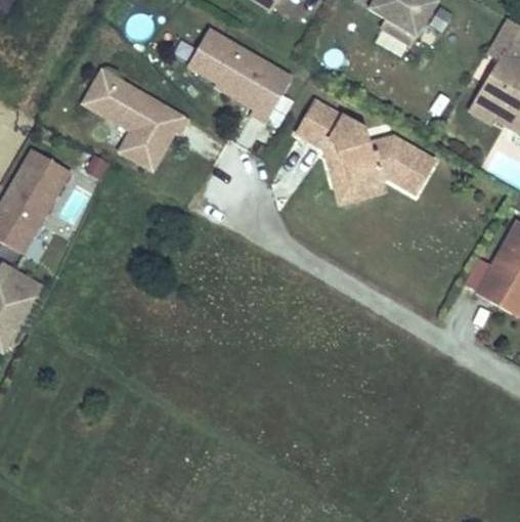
[(355,0),(387,17),(418,36),(438,0),(355,0)]
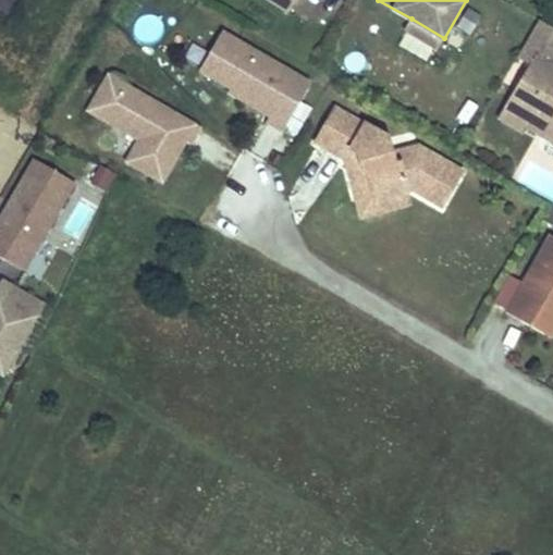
[(444,38),(412,19),(406,28),(439,48),(444,38)]
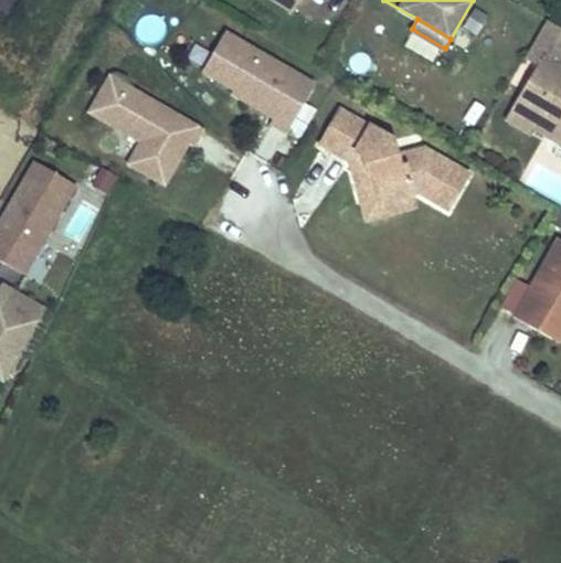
[(540,68),(515,109),(536,121),(538,117),(560,130),(560,70),(560,67),(560,29),(548,22),(530,53),(543,61),(540,68)]
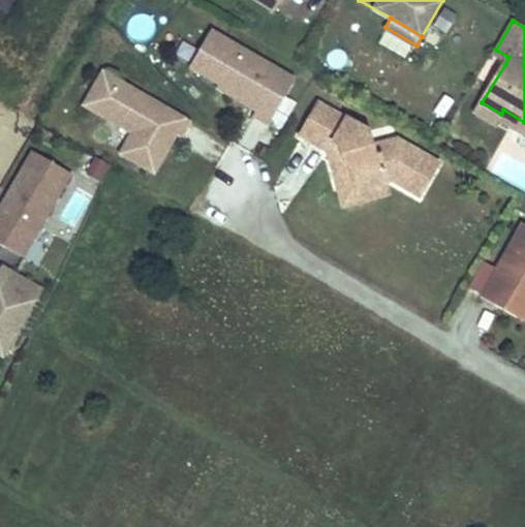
[(202,70),(223,34),(210,27),(188,63),(202,70)]
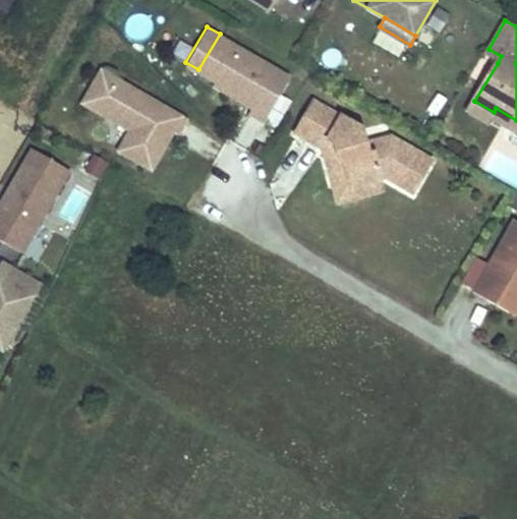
[(263,119),(289,75),(220,34),(198,69),(214,78),(223,83),(221,88),(250,105),(247,110),(263,119)]
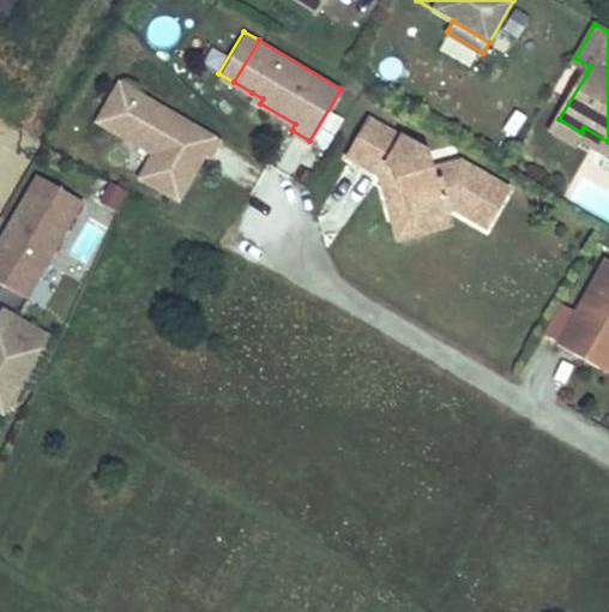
[(590,66),(576,58),(571,65),(586,75),(590,66)]
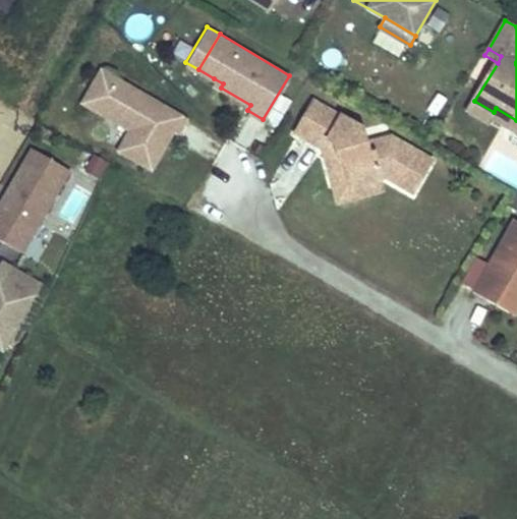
[(94,107),(113,74),(100,66),(80,99),(94,107)]
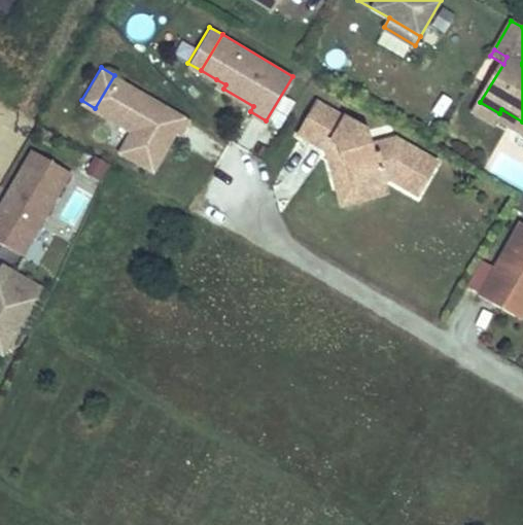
[(187,117),(114,75),(95,108),(130,129),(117,149),(151,168),(170,135),(166,133),(169,127),(173,130),(178,133),(187,117)]
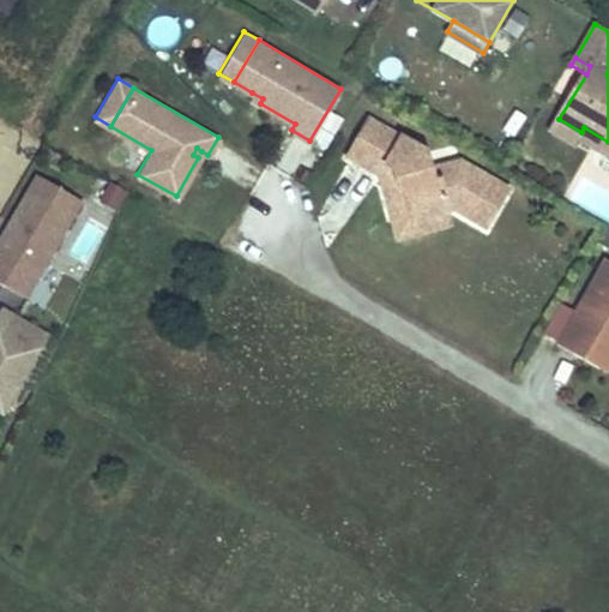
[(263,99),(252,93),(249,97),(260,103),(263,99)]
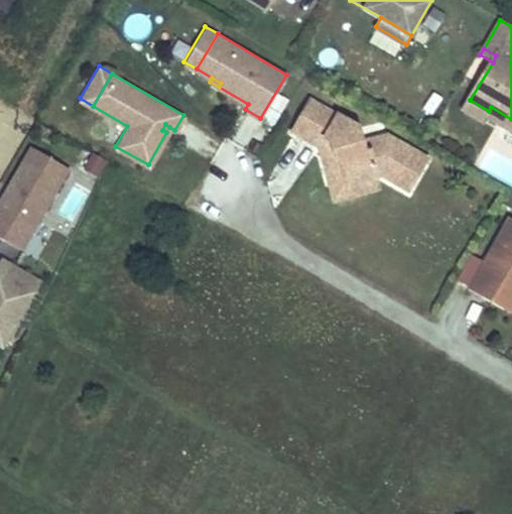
[(360,141),(357,127),(309,98),(290,129),(317,145),(323,138),(329,141),(332,152),(321,155),(327,176),(342,173),(344,183),(379,175),(405,191),(416,172),(405,165),(413,152),(384,135),(360,141)]
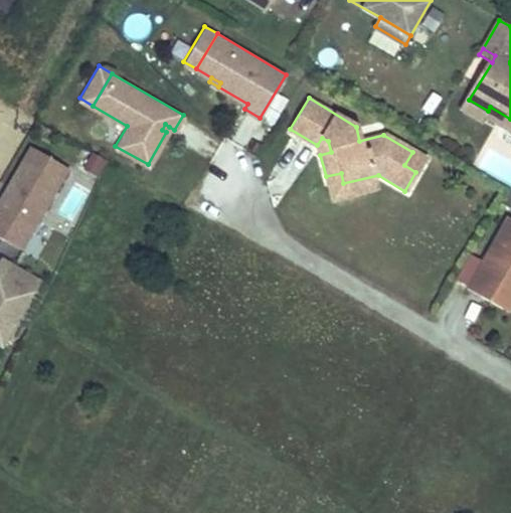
[(469,100),(462,110),(492,129),(494,125),(509,133),(507,138),(510,140),(510,119),(490,107),(488,111),(469,100)]
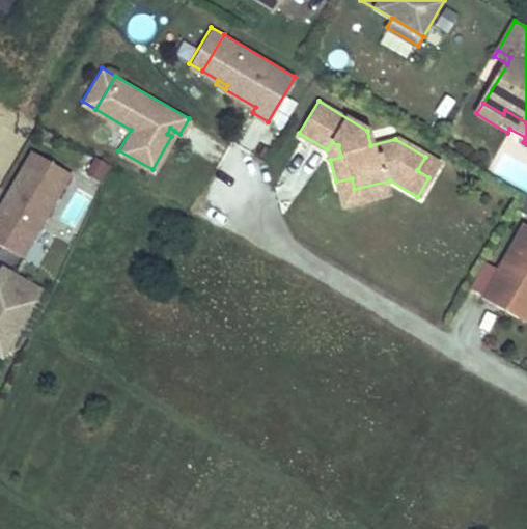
[(341,157),(338,145),(332,142),(327,149),(330,160),(341,157)]
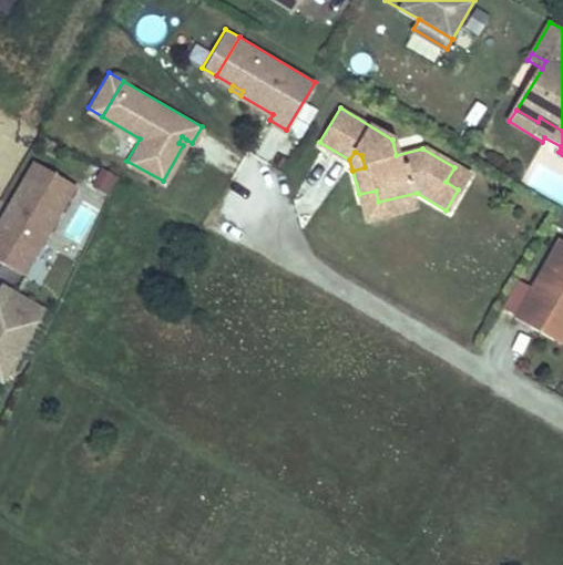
[(0,239),(31,258),(75,183),(34,158),(0,216),(0,239)]
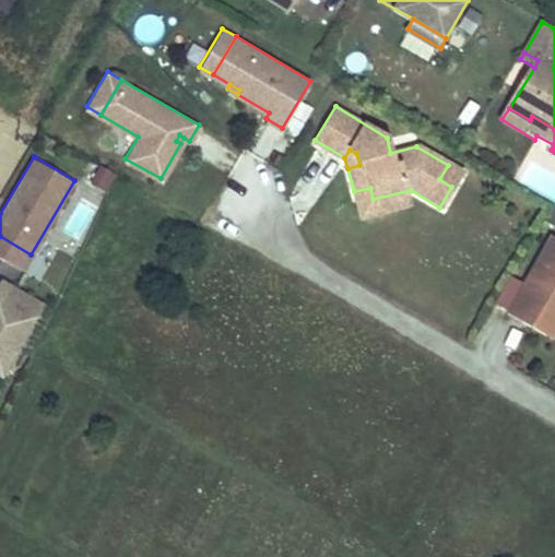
[(451,187),(460,173),(448,165),(439,179),(451,187)]
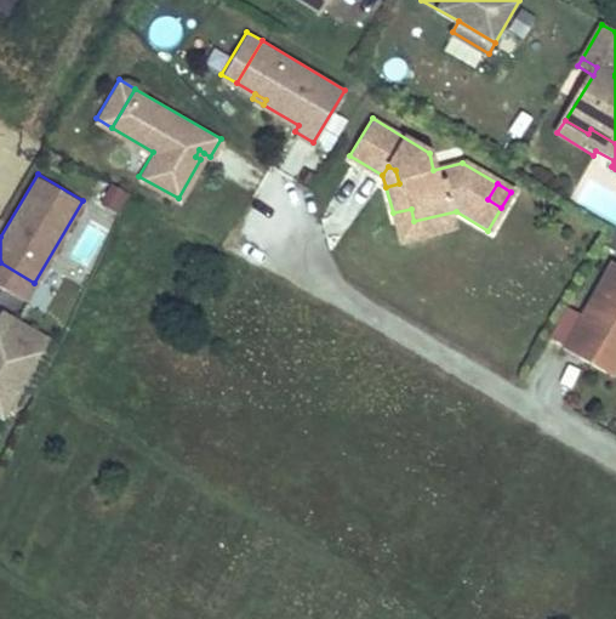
[(124,197),(108,188),(98,205),(114,214),(124,197)]
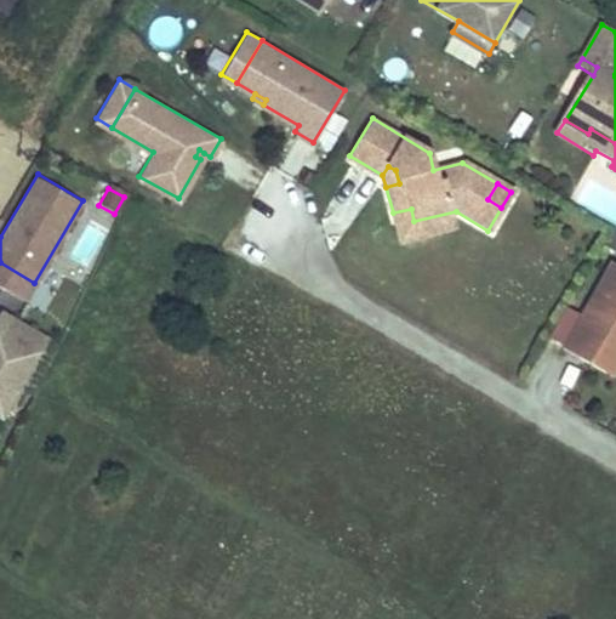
[(460,226),(456,211),(414,221),(411,209),(393,213),(401,240),(460,226)]
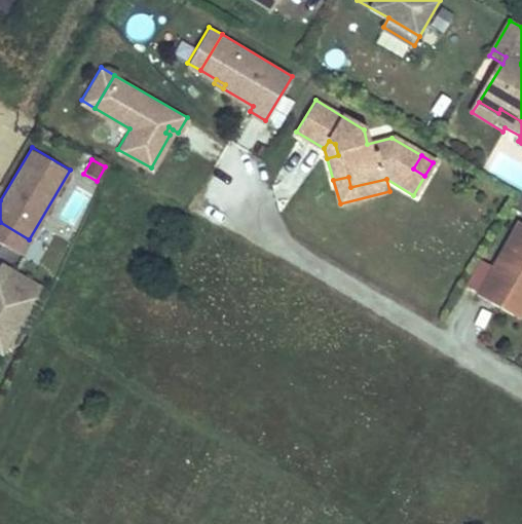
[(521,303),(521,221),(519,219),(489,270),(479,263),(465,286),(477,292),(492,301),(498,291),(521,303)]
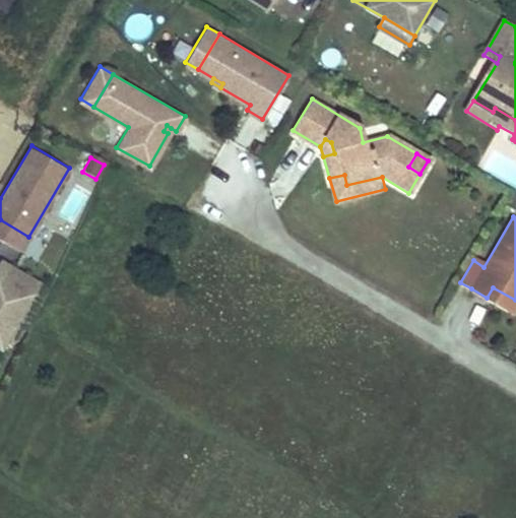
[(28,237),(0,219),(0,238),(20,250),(28,237)]
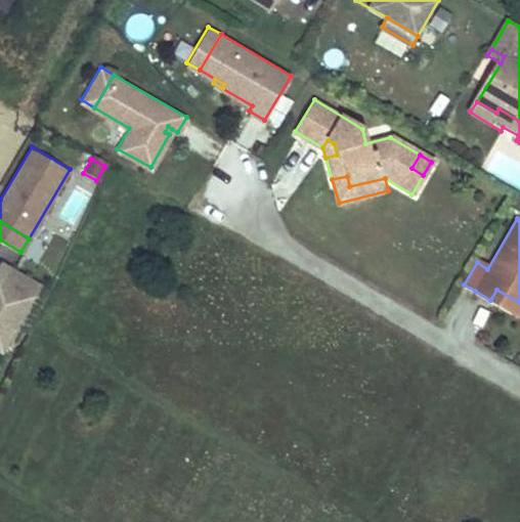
[(0,347),(1,348),(41,280),(3,259),(0,264),(0,347)]
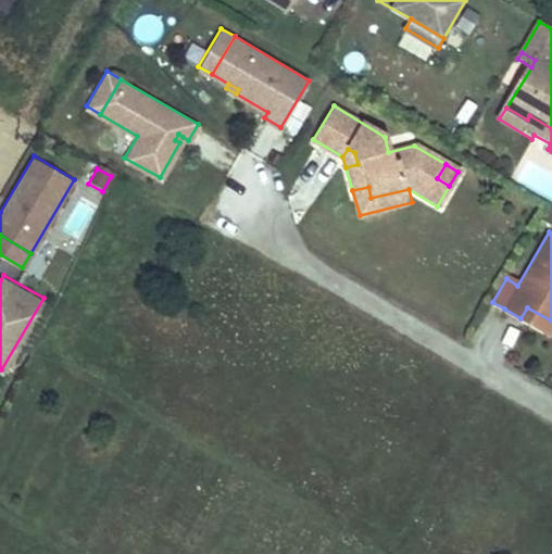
[(551,326),(551,320),(527,307),(521,318),(548,334),(551,326)]
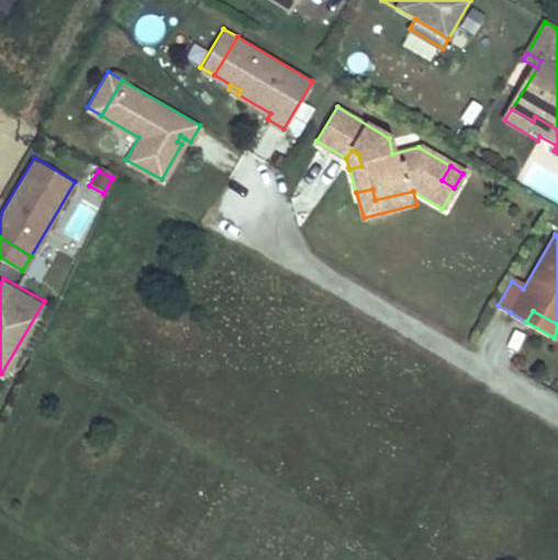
All buildings are outlined.
